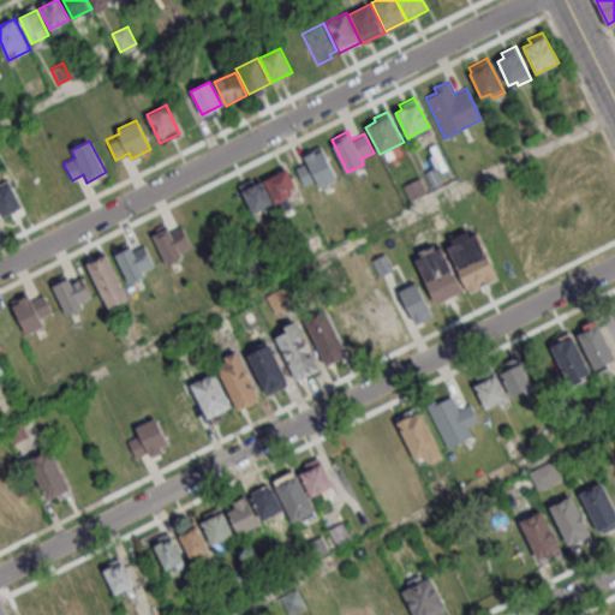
[(316,179),(304,185),(294,166),(306,160),(304,156),(322,147),(336,175),(318,184),(316,179)]
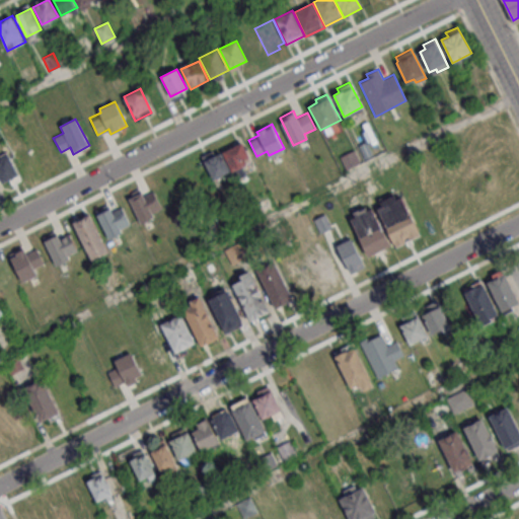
[(241,142),(250,160),(232,169),(223,150),(241,142)]
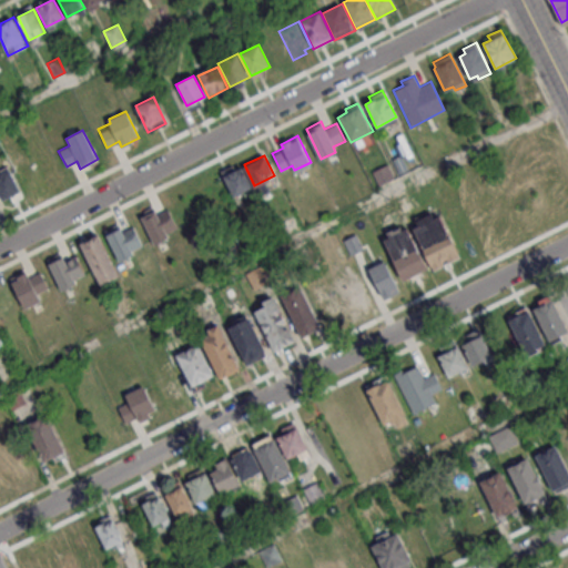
[(372,171),(388,163),(395,178),(378,185),(372,171)]
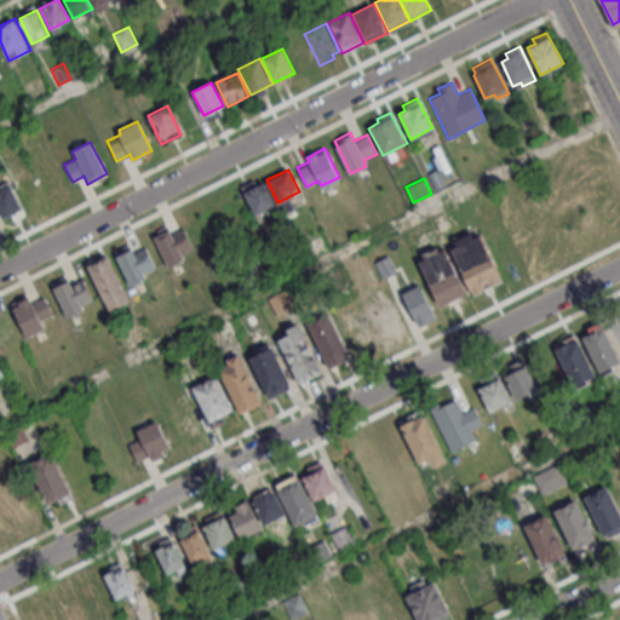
[(245,193),(265,182),(275,202),(254,213),(245,193)]
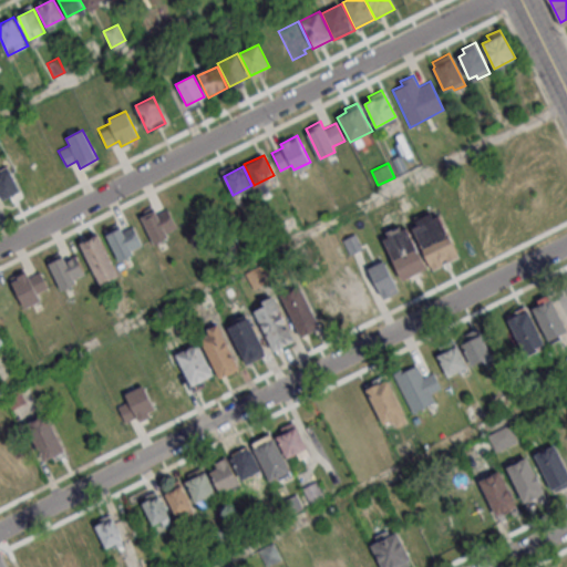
[(0,194),(0,171),(8,167),(21,194),(4,203),(0,194)]
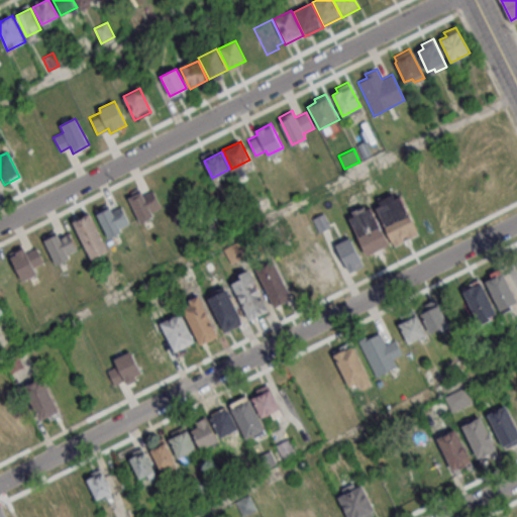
[(142,195),(152,190),(161,207),(150,212),(152,216),(138,223),(125,195),(139,189),(142,195)]
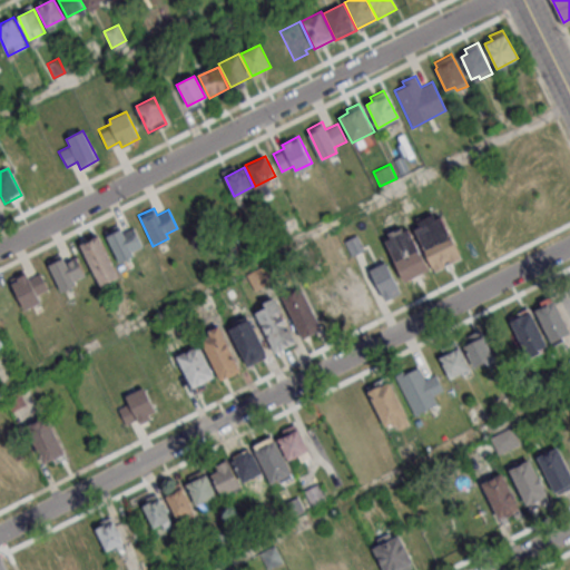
[(434,269),(411,224),(439,210),(461,256),(434,269)]
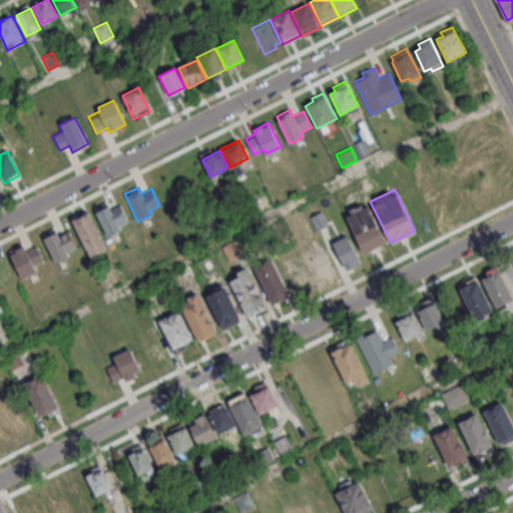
[(111,209),(121,204),(129,220),(119,225),(121,230),(107,236),(94,209),(108,202),(111,209)]
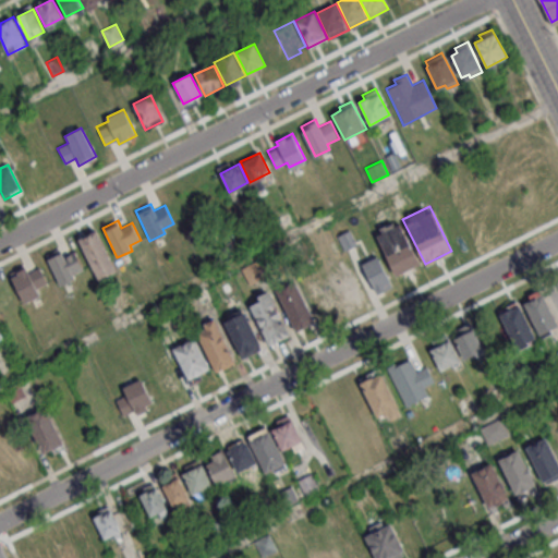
[(395,275),(374,232),(398,220),(419,263),(395,275)]
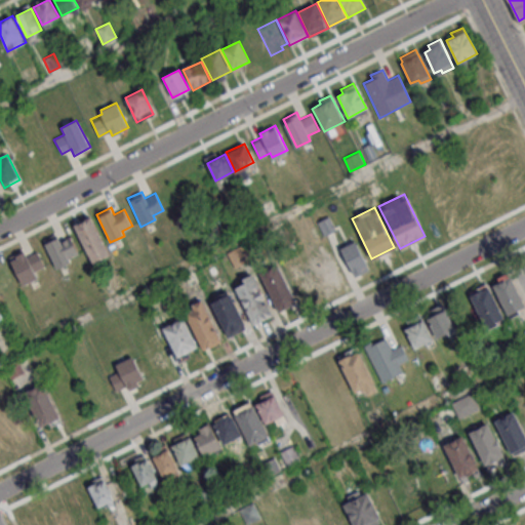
[(316,221),(329,214),(336,230),(323,236),(316,221)]
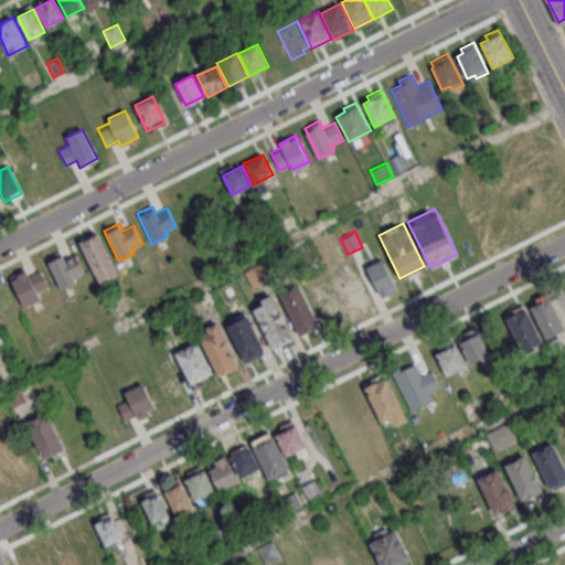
[(80,242),(99,232),(120,275),(99,285),(80,242)]
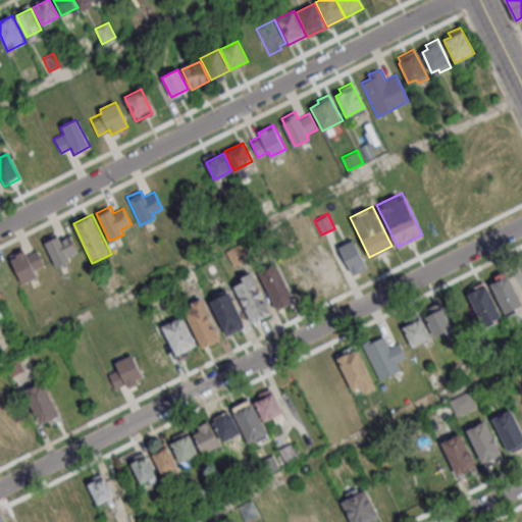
[(69,235),(77,251),(67,255),(69,260),(56,266),(44,242),(58,236),(60,240),(69,235)]
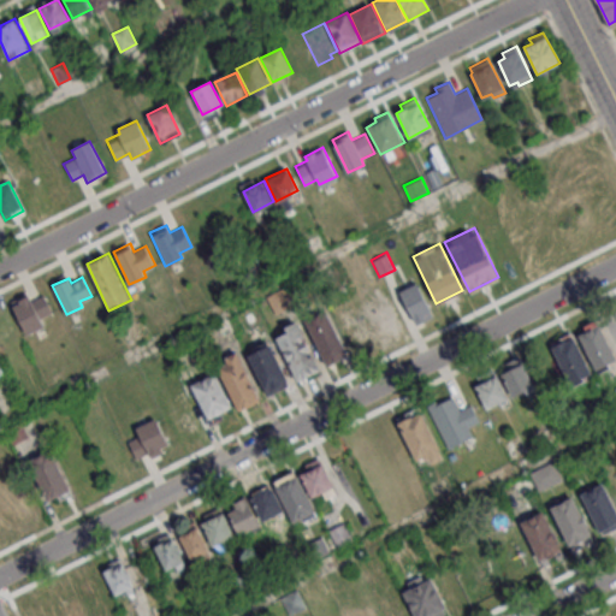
[(400,329),(377,282),(355,292),(379,339),(400,329)]
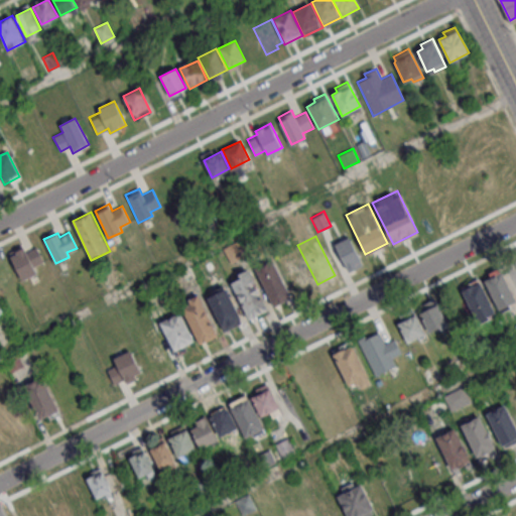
[(334,244),(350,236),(364,263),(348,271),(334,244)]
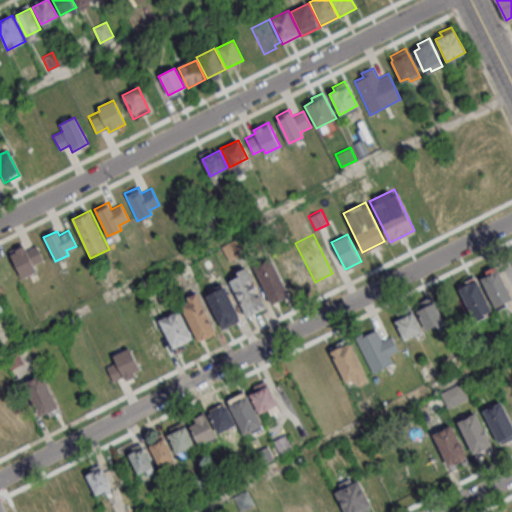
[(238,241),(246,256),(231,264),(223,249),(238,241)]
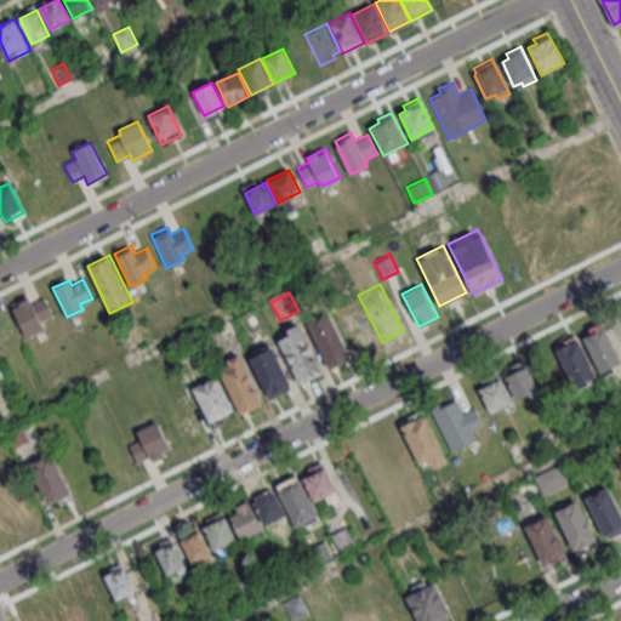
[(41,322),(45,329),(27,337),(12,308),(30,300),(32,302),(44,297),(52,315),(41,322)]
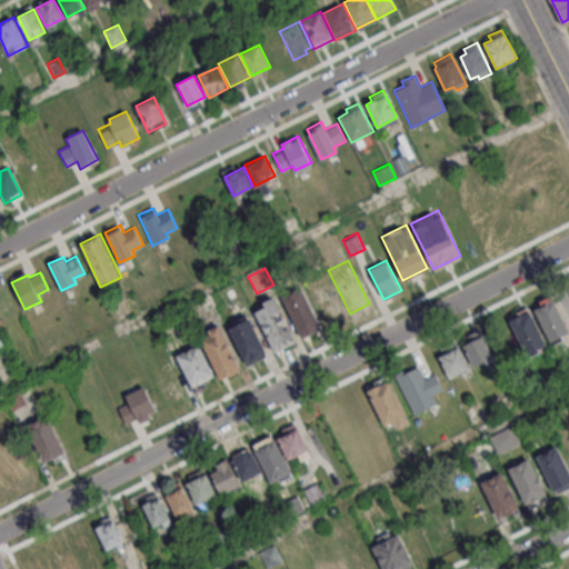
[(306,280),(323,325),(342,317),(326,272),(306,280)]
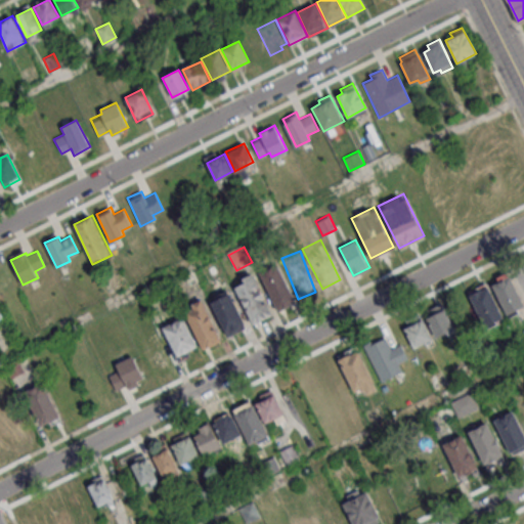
[(259,272),(277,263),(297,301),(278,310),(259,272)]
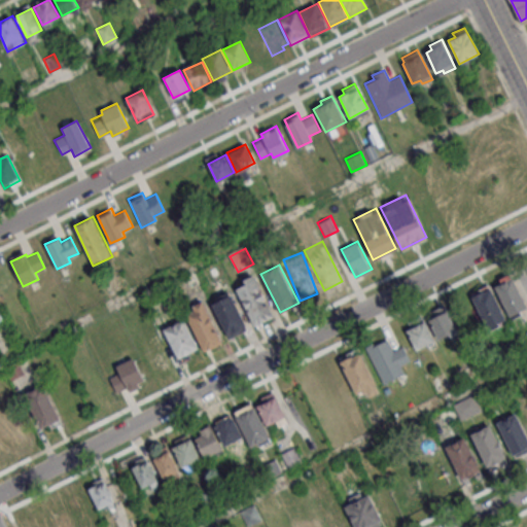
[(494,286),(513,277),(526,307),(510,316),(494,286)]
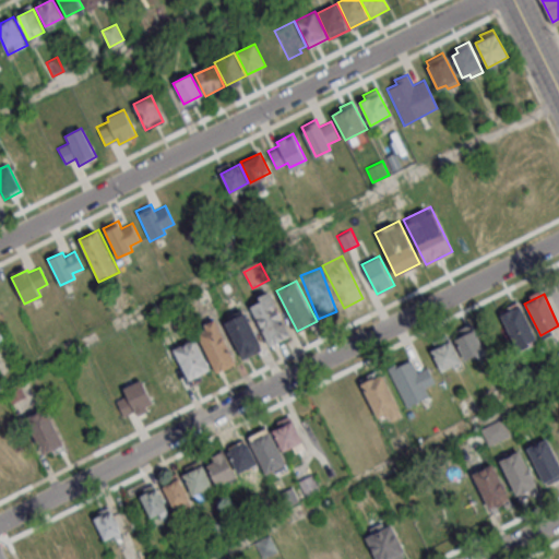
[(252,307),(272,296),(292,334),(272,344),(252,307)]
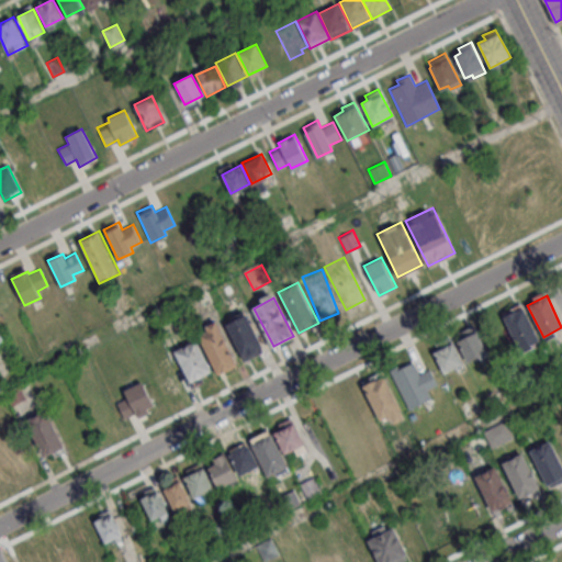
[(502,313),(521,303),(539,338),(519,349),(502,313)]
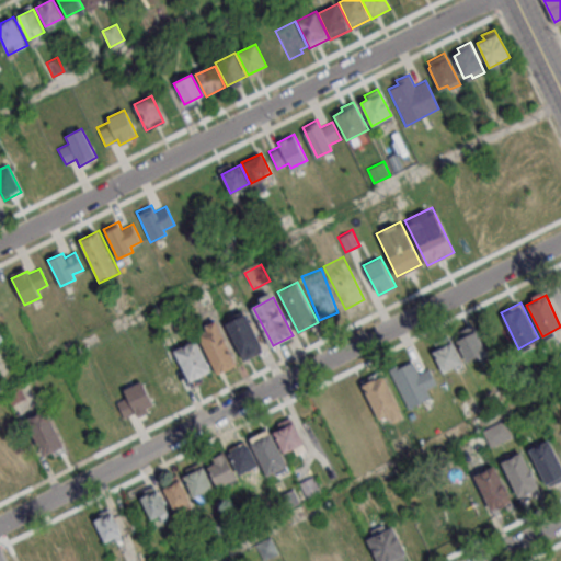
[(225,324),(247,312),(263,345),(241,356),(225,324)]
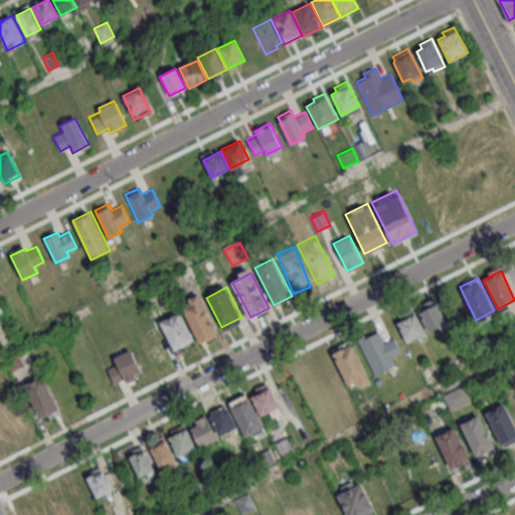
[(181,308),(200,298),(218,333),(198,342),(181,308)]
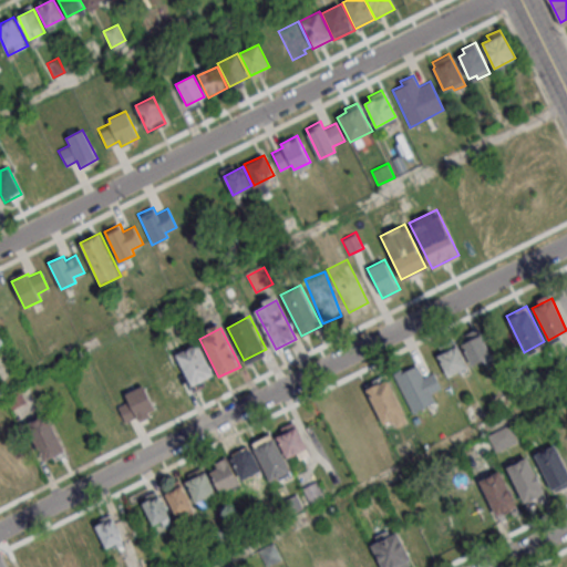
[(461,343),(478,334),(490,357),(472,366),(461,343)]
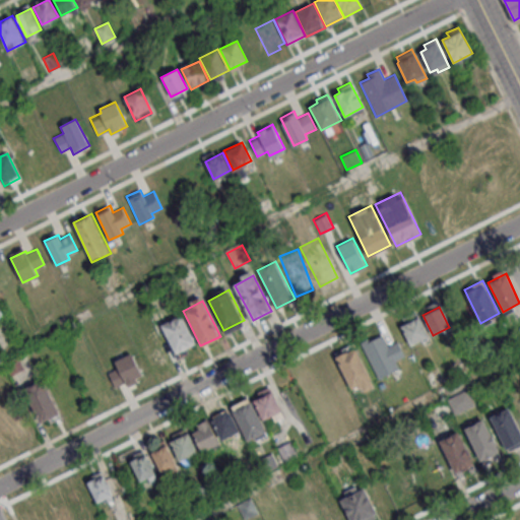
[(160,325),(182,314),(196,342),(175,353),(160,325)]
